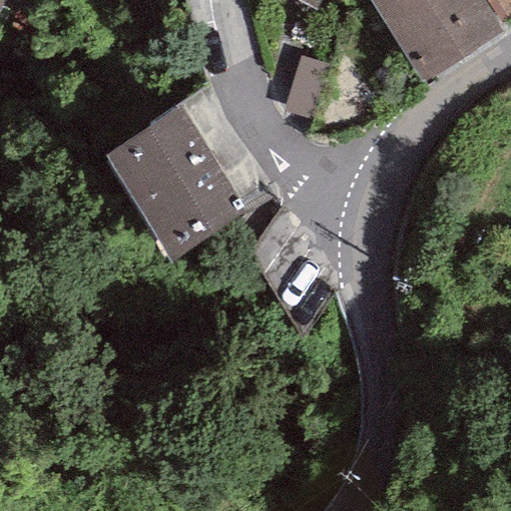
[(370,0),(423,83),(504,32),(499,24),(482,0),(370,0)]
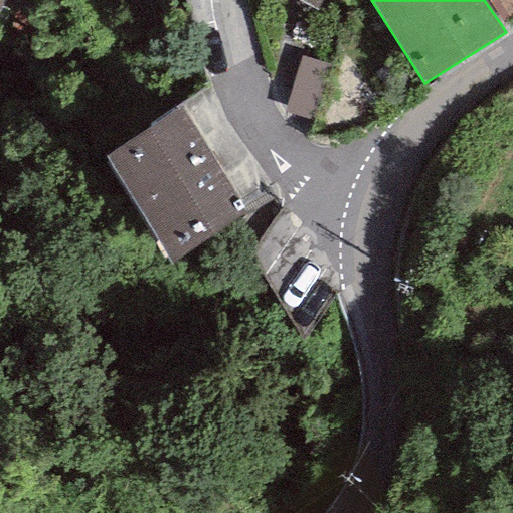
[(484,0),(501,24),(512,16),(512,0),(484,0)]
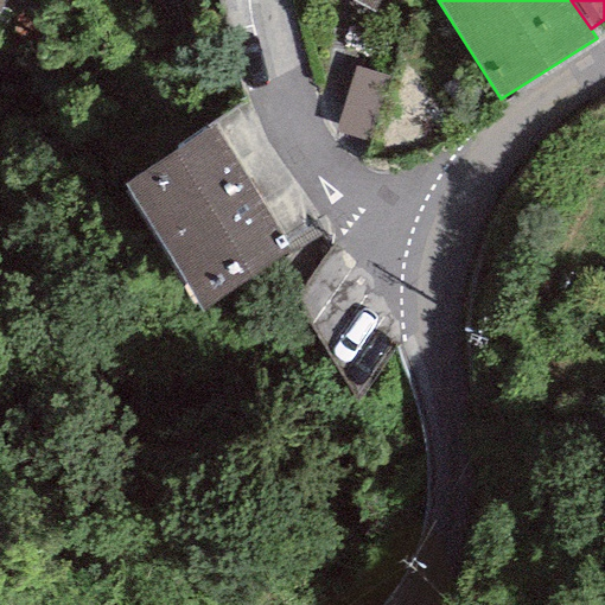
[(389,76),(357,65),(335,129),(368,141),(389,76)]
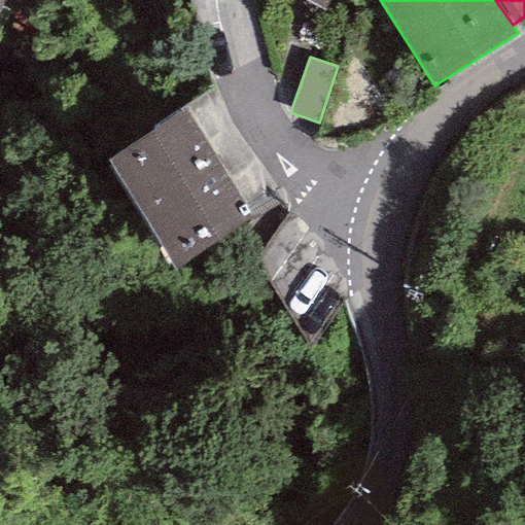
[(186,105),(109,160),(177,268),(253,221),(186,105)]
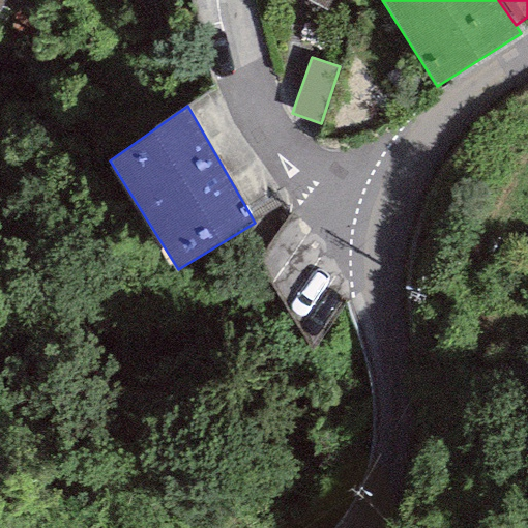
All buildings are outlined.
